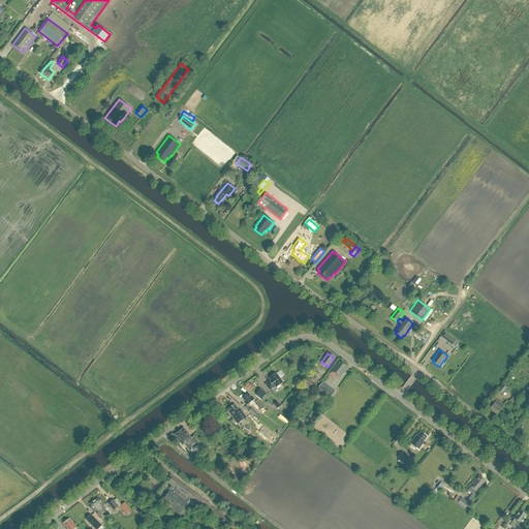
[(338,365),(337,365),(332,371),(340,377),(345,370),(344,369),(346,366),(340,362),(338,365)]
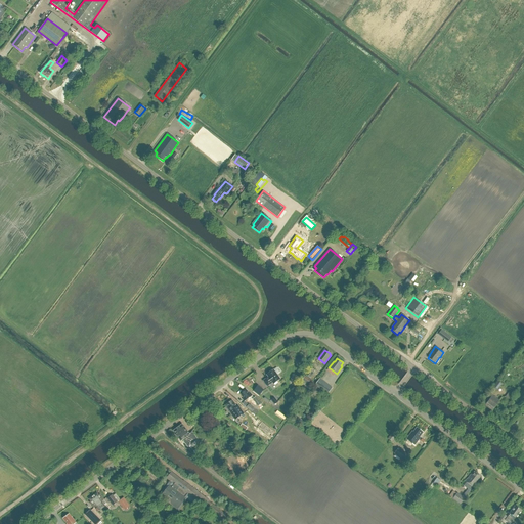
[(278,376),(277,376),(273,369),(266,375),(268,377),(263,381),(267,386),(272,383),(273,384),(280,379),(279,379),(280,378),(278,376)]
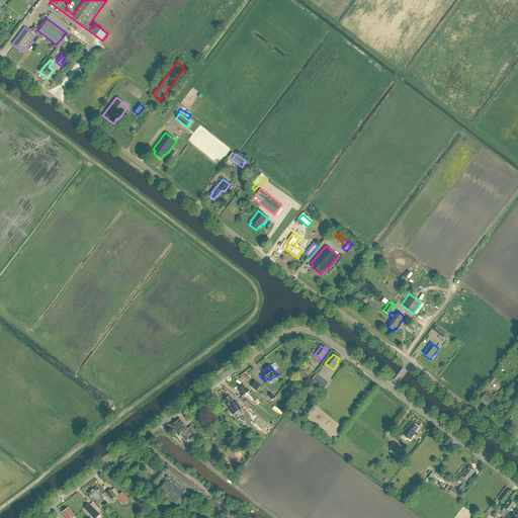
[(301,371),(298,375),(308,382),(311,377),(301,371)]
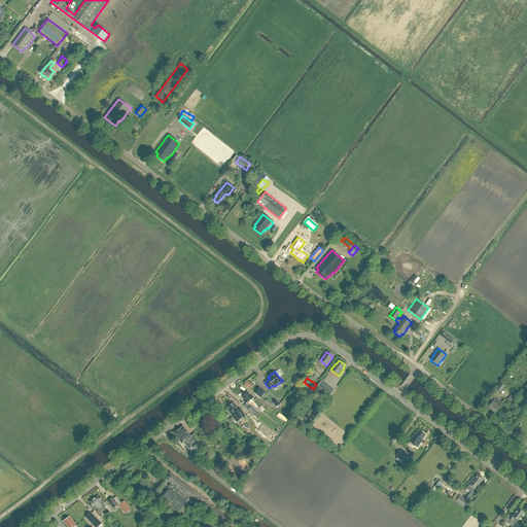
[(316,387),(328,396),(334,390),(321,380),(316,387)]
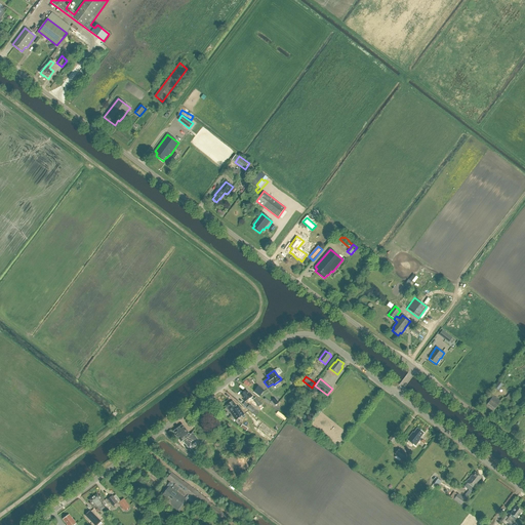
[(498,381),(493,388),(497,391),(502,385),(498,381)]
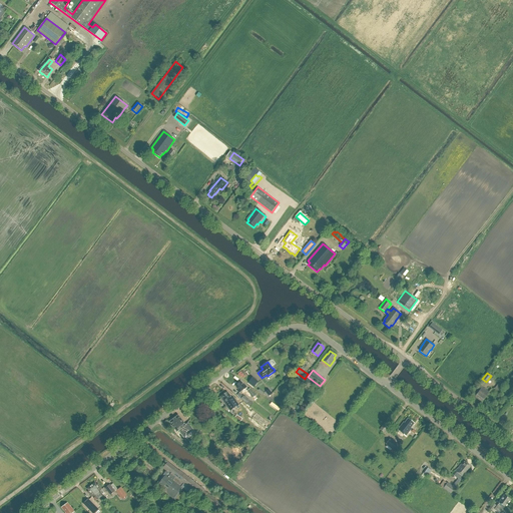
[(296,381),(300,384),(304,380),(299,376),(296,381)]
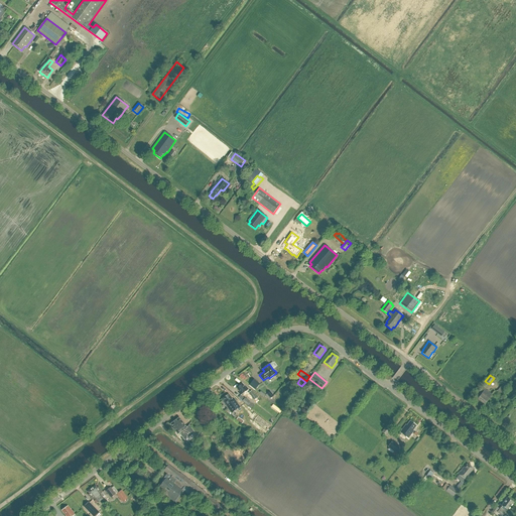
[(240,392),(239,393),(241,395),(248,390),(247,387),(246,388),(242,384),(237,388),(240,392)]
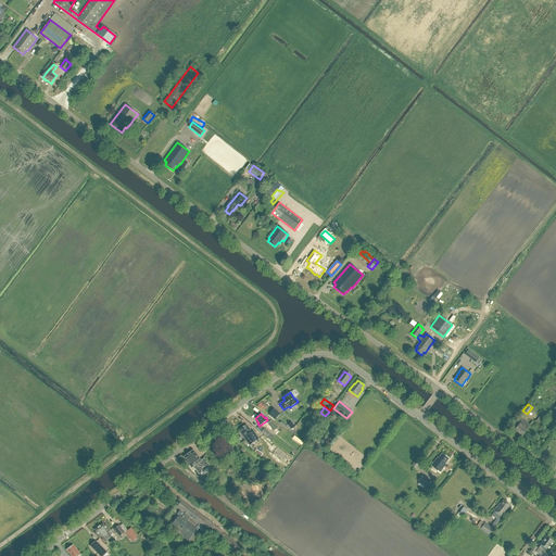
[(536,420),(541,425),(542,425),(543,422),(546,418),(541,414),(536,420)]
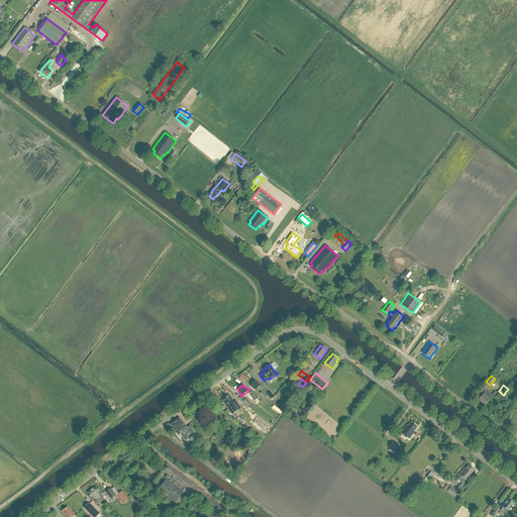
[(487,391),(485,393),(485,392),(479,400),(485,405),(490,399),(493,395),(487,391)]
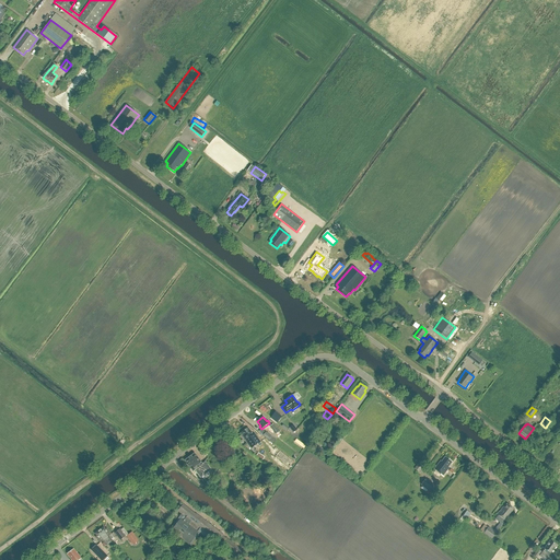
[(270,427),(278,436),(280,434),(272,424),(270,427)]
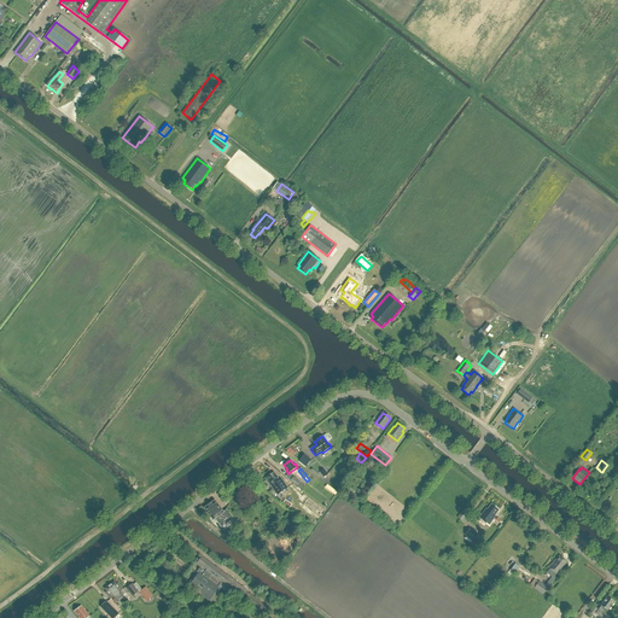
[(274,472),(266,478),(278,495),(287,488),(281,479),(279,481),(274,472)]
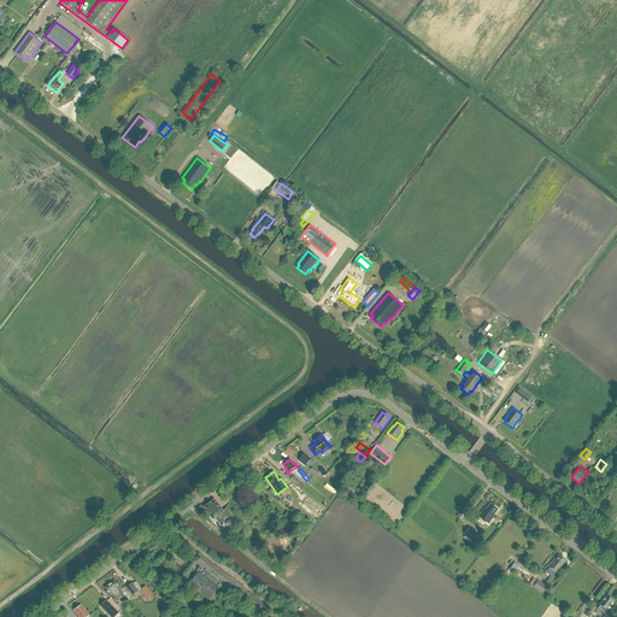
[(301,488),(304,485),(293,476),(291,480),(301,488)]
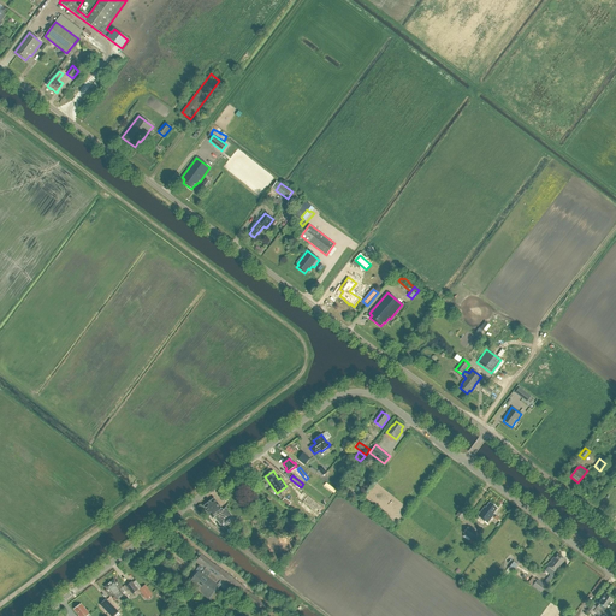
[(214,498),(203,507),(212,519),(214,517),(220,526),(232,517),(226,508),(223,510),(214,498)]
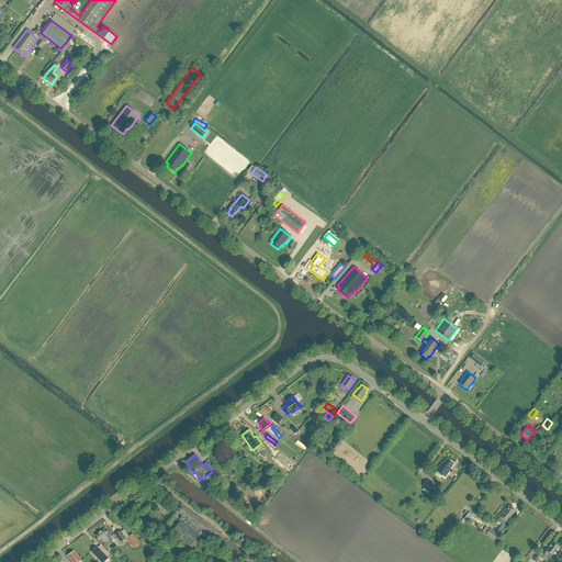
[(444,463),(442,462),(436,471),(445,478),(451,469),(450,469),(453,463),(447,459),(444,463)]
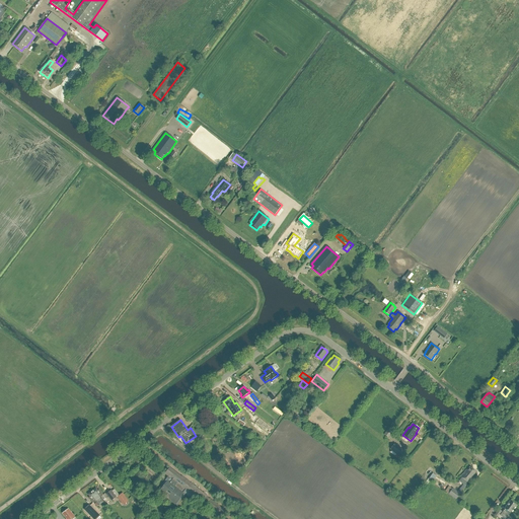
[(388,443),(392,435),(387,432),(383,439),(388,443)]
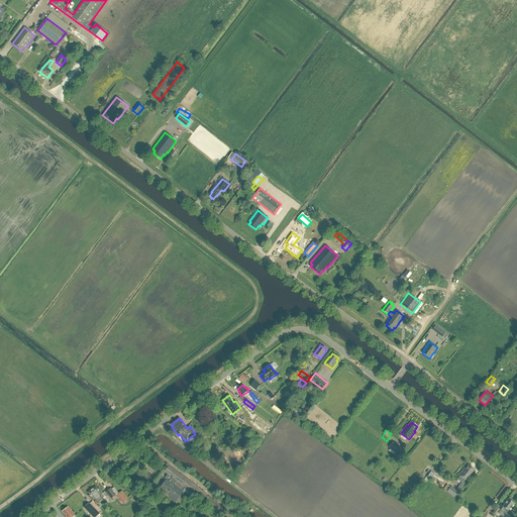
[(402,448),(393,441),(389,446),(395,451),(393,454),(395,455),(397,453),(398,453),(402,448)]
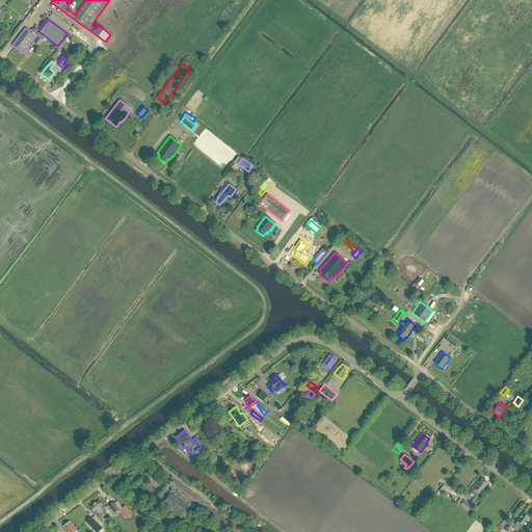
[(227,530),(228,530),(231,526),(232,524),(212,509),(200,499),(174,479),(169,485),(177,491),(174,495),(173,494),(164,504),(180,516),(190,502),(200,509),(207,515),(208,515),(227,530)]
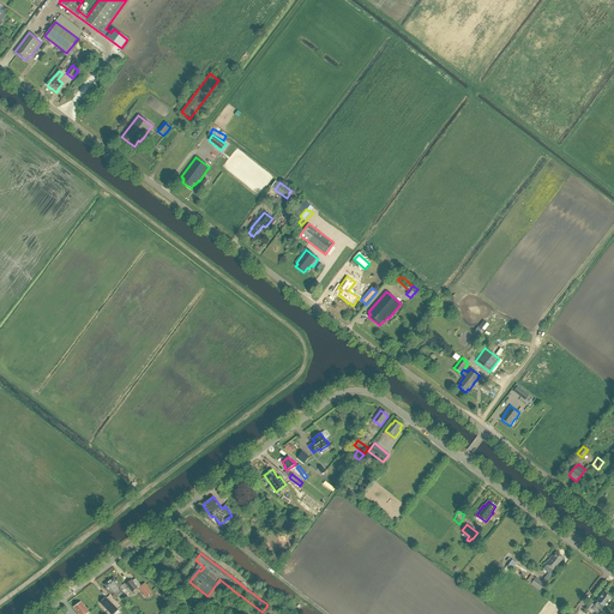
[(545,564),(554,571),(560,563),(559,563),(563,558),(557,553),(553,557),(552,555),(548,561),(547,561),(545,564)]
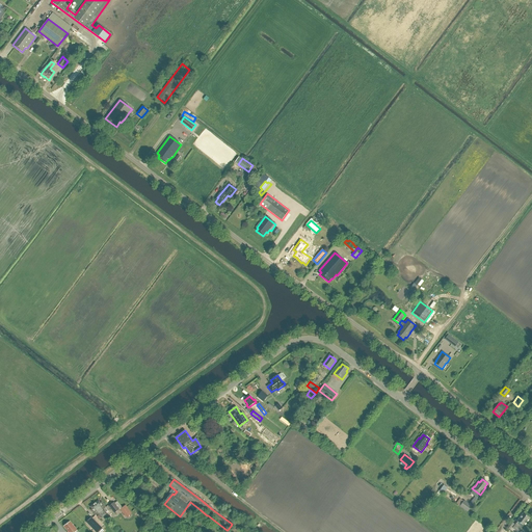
[(443,484),(439,490),(443,494),(447,487),(443,484)]
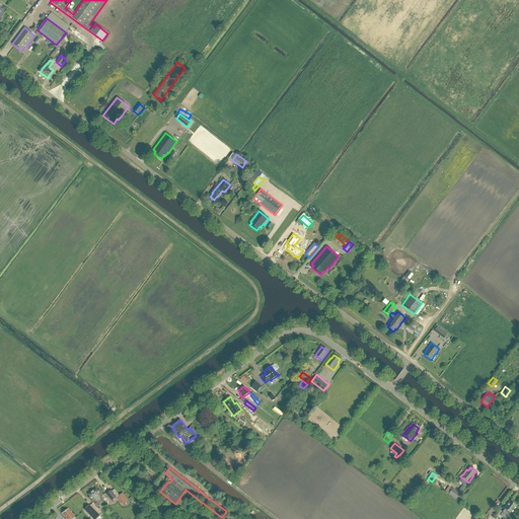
[(445,492),(448,494),(456,500),(460,494),(452,488),(452,489),(448,487),(445,492)]
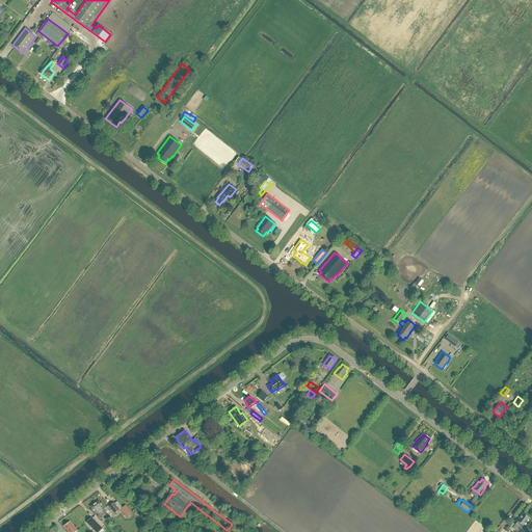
[(95,504),(104,516),(107,514),(106,513),(109,511),(106,507),(102,502),(100,503),(99,501),(95,504)]
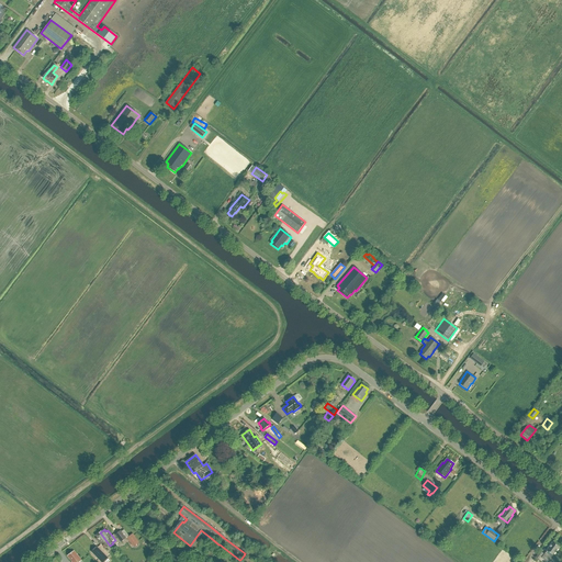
[(121,530),(115,535),(121,542),(126,538),(122,531),(121,530)]
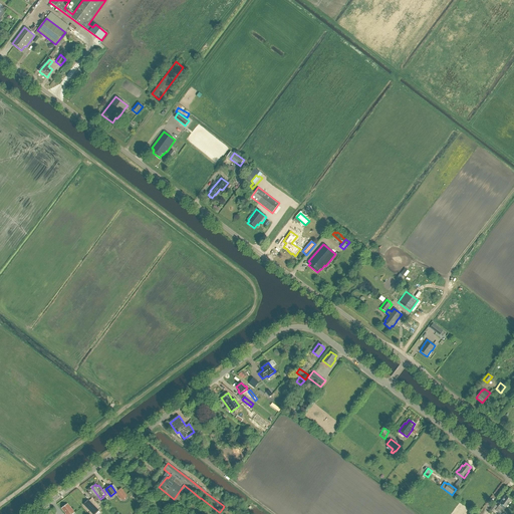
[(91,498),(94,496),(98,501),(100,499),(91,487),(87,490),(89,492),(87,493),(91,498)]
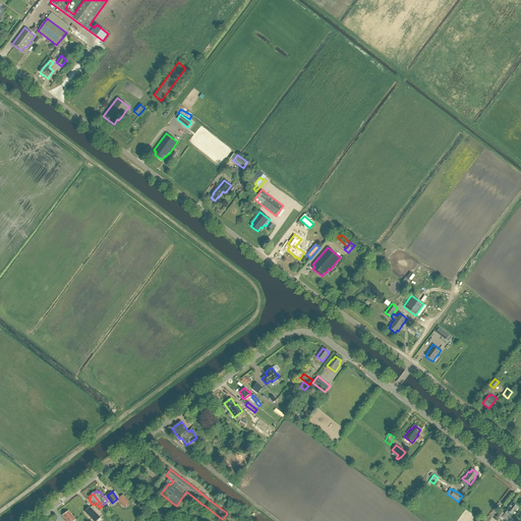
[(507,510),(507,511),(505,514),(510,517),(512,514),(512,515),(518,508),(512,503),(507,510)]
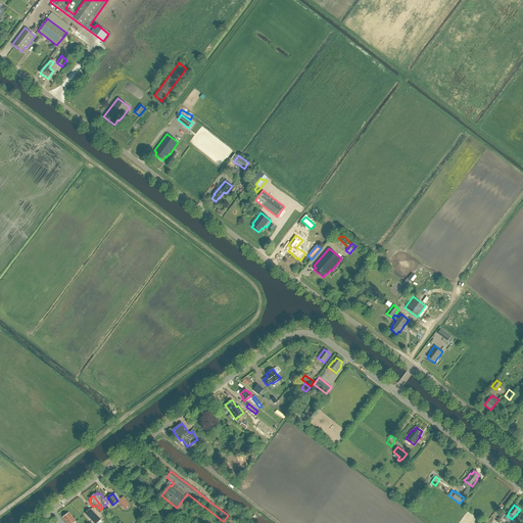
[(90,509),(85,514),(94,522),(96,522),(100,520),(90,509)]
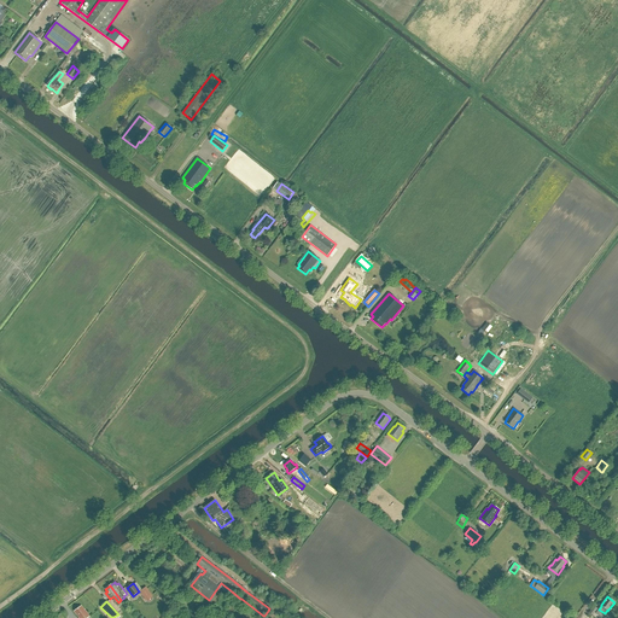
[(86,617),(89,617),(81,606),(75,611),(79,617),(86,617)]
